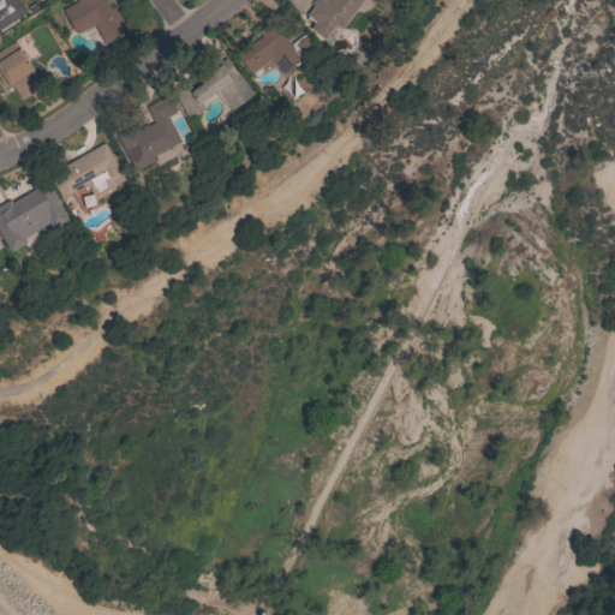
[(0,0),(16,0),(25,12),(0,29),(0,0)]
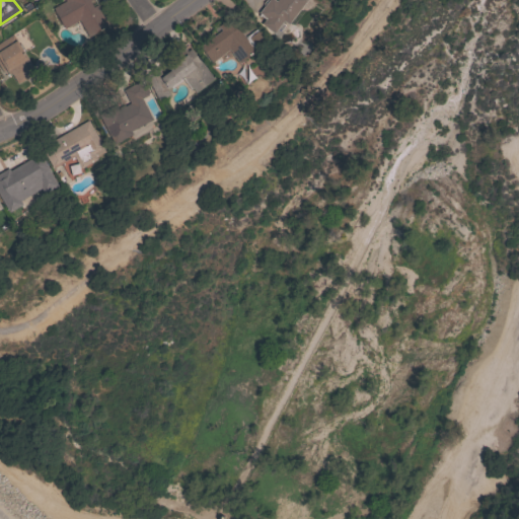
[(52,8),(65,0),(96,0),(110,24),(88,38),(78,20),(64,28),(54,12),(52,8)]
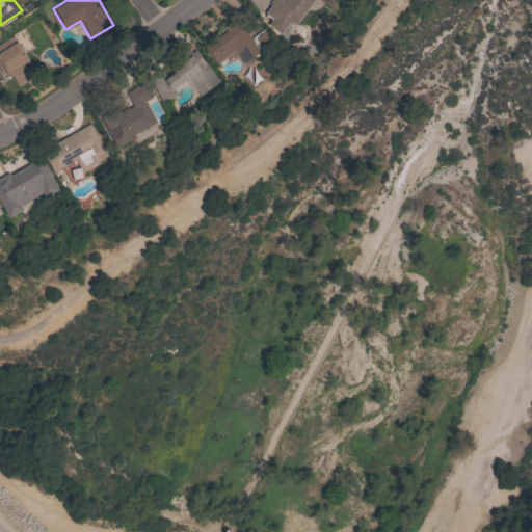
[(314,0),(294,25),(290,22),(281,34),(268,25),(271,20),(264,15),(274,0),(281,0),(283,1),(283,0),(314,0)]
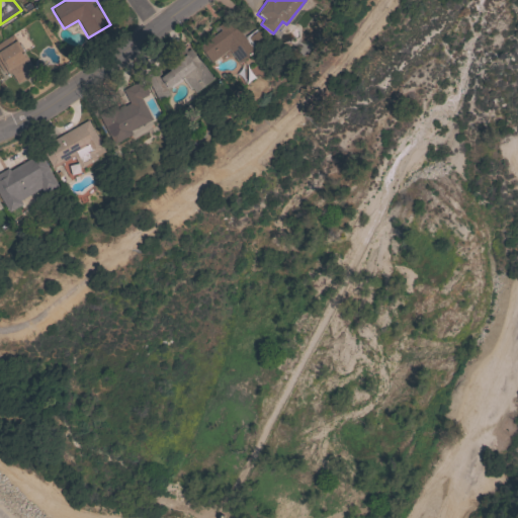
[(228,50),(210,63),(198,47),(221,30),(219,28),(231,20),(244,37),(258,26),(268,41),(239,64),(228,50)]
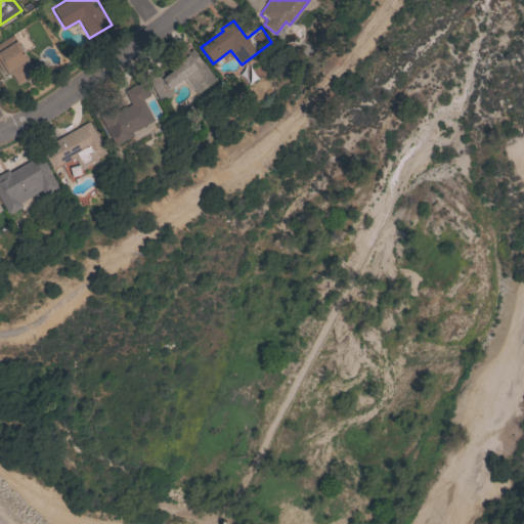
[(0,42),(12,35),(18,45),(20,44),(25,51),(24,52),(36,73),(17,85),(10,74),(9,75),(5,70),(2,73),(0,70),(0,42)]
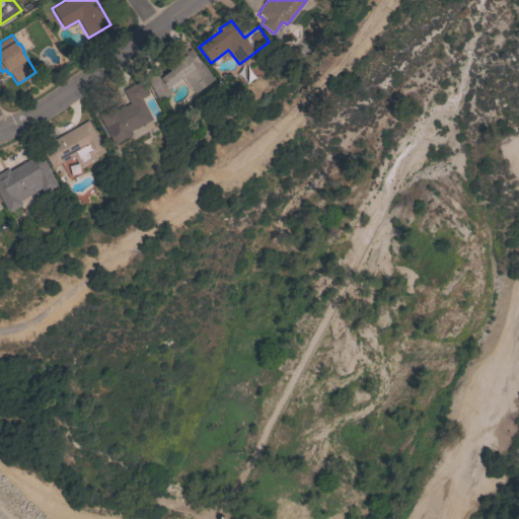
[(169,95),(158,101),(147,80),(160,73),(161,75),(168,69),(166,66),(186,53),(182,49),(187,46),(190,49),(199,61),(200,60),(214,79),(195,93),(183,77),(166,89),(169,95)]
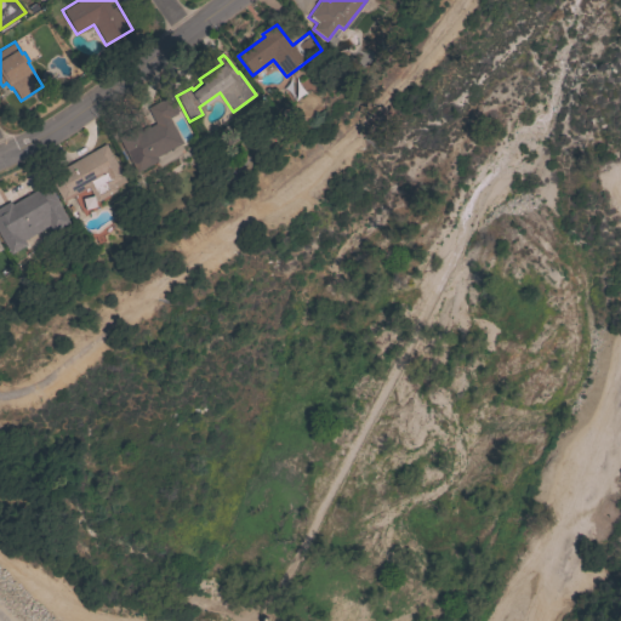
[(155,157),(158,161),(136,172),(120,142),(155,124),(147,108),(170,96),(178,110),(176,112),(176,113),(169,118),(182,143),(155,157)]
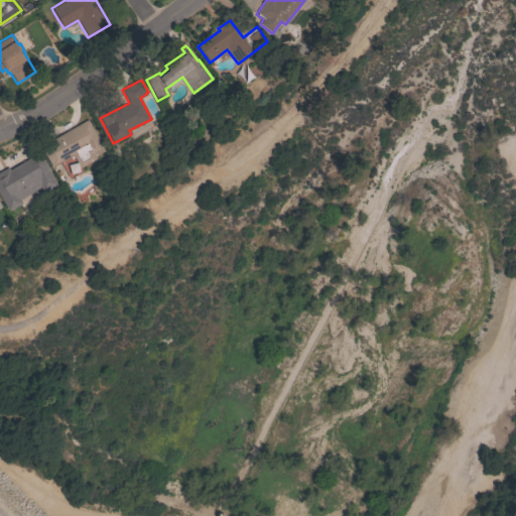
[(80,171),(71,174),(68,164),(77,162),(73,156),(62,162),(62,161),(52,167),(40,147),(87,119),(104,148),(103,149),(104,151),(95,156),(96,158),(80,167),(79,166),(79,167),(80,171)]
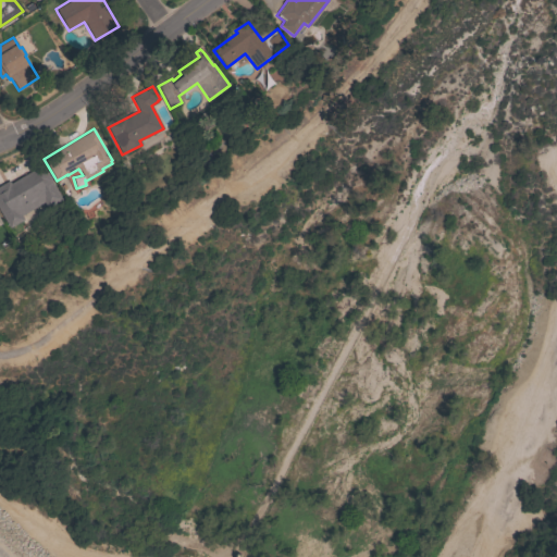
[(42,164),(52,181),(51,182),(62,199),(47,209),(42,202),(21,215),(23,220),(9,229),(0,213),(0,185),(8,181),(10,183),(42,164)]
